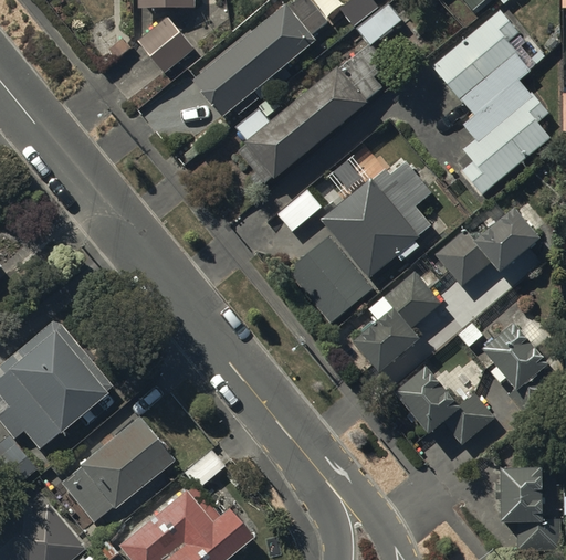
[(137,0),(138,9),(196,9),(195,0),(137,0)]
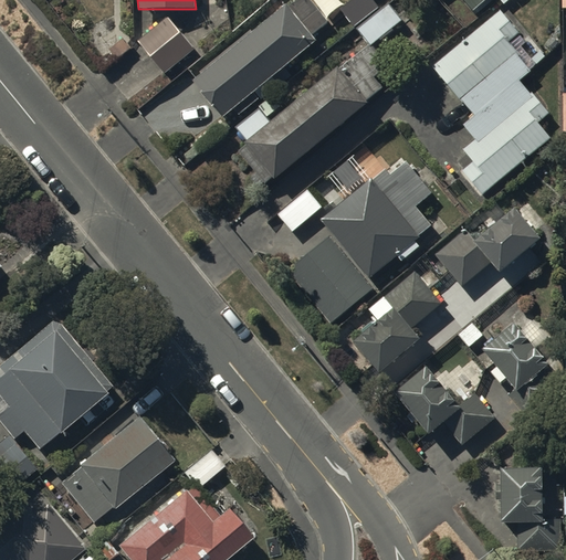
[(325,13),(314,0),(281,0),(191,74),(200,86),(199,88),(211,103),(213,102),(221,111),(232,102),(237,108),(254,94),(278,75),(273,70),(315,35),(308,28),(325,13)]
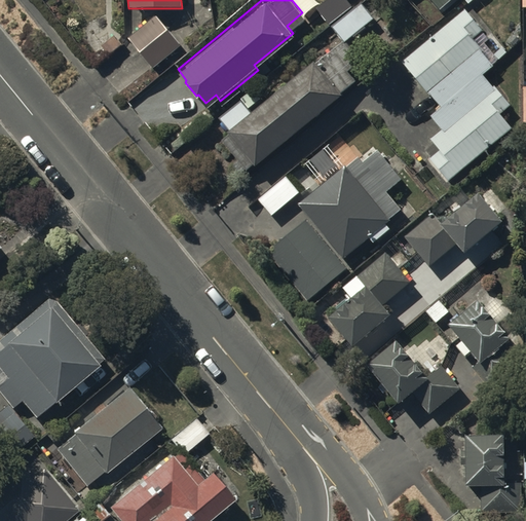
[(342,37),(343,37),(349,31),(352,34),(364,24),(362,21),(372,12),(362,0),(355,0),(330,22),(342,37)]
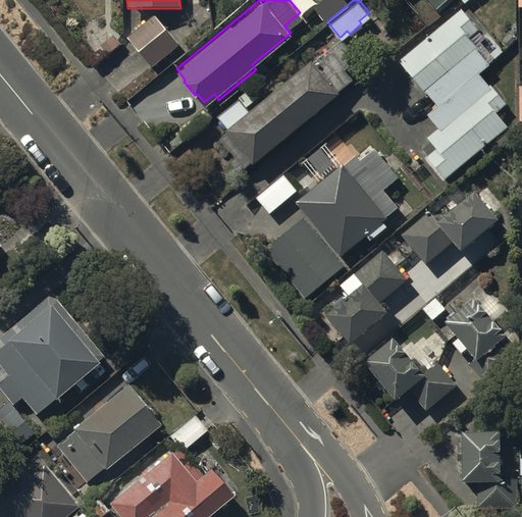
[(427,0),(435,10),(448,0),(427,0)]
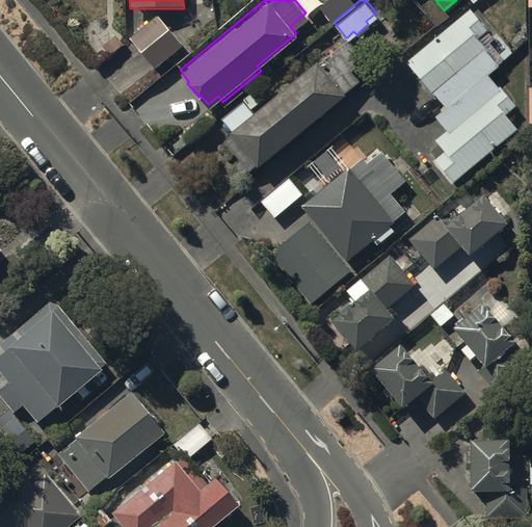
[(488,28),(471,7),(405,61),(444,108),(434,116),(446,131),(434,140),(444,152),(433,160),(453,183),(517,130),(505,114),(514,107),(487,73),(498,64),(476,38),(488,28)]
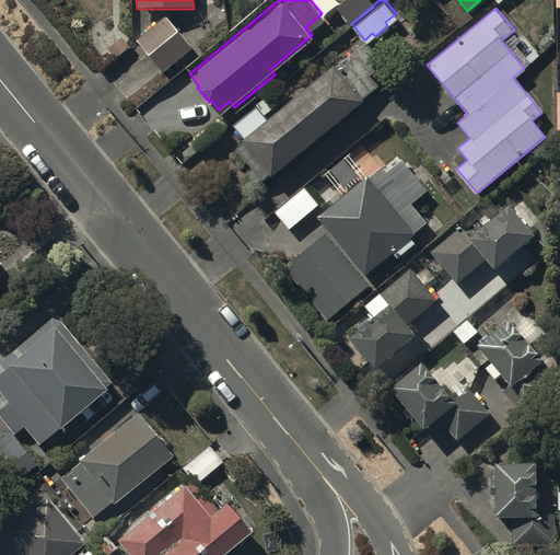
[(167,15),(138,38),(170,78),(183,68),(177,60),(194,47),(167,15)]
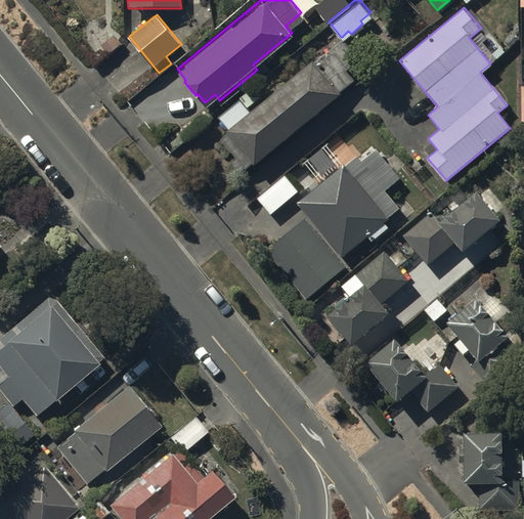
[(344,41),(343,41),(313,66),(311,62),(252,112),(237,94),(222,107),(215,113),(231,131),(220,140),(246,171),(252,166),(254,168),(341,96),(339,93),(355,80),(346,69),(358,58),(344,41)]
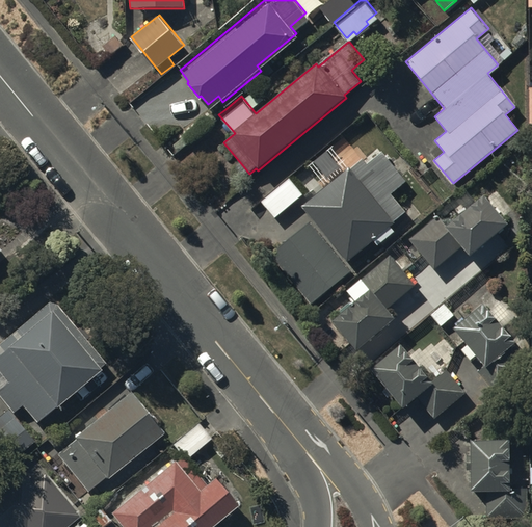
[(316,186),(320,191),(301,207),(311,219),(269,254),(311,304),(352,269),(347,263),(373,241),(377,246),(395,232),(390,227),(407,213),(391,193),(406,180),(381,150),(368,161),(364,156),(333,181),(328,176),(316,186)]
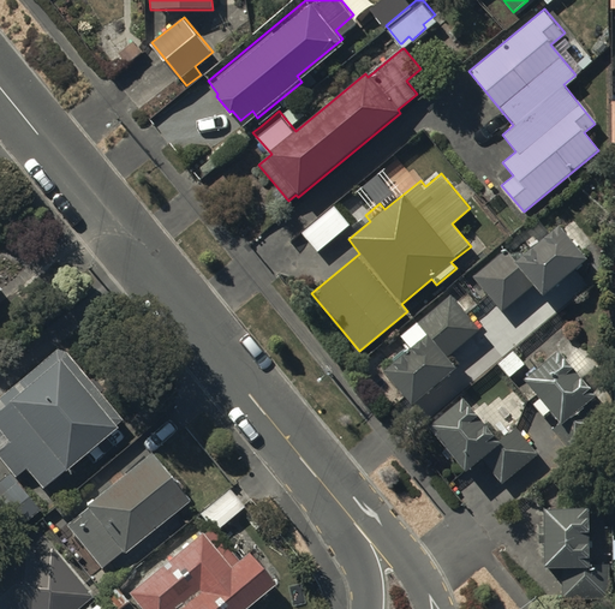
[(334,204),(302,231),(318,251),(351,225),(334,204)]
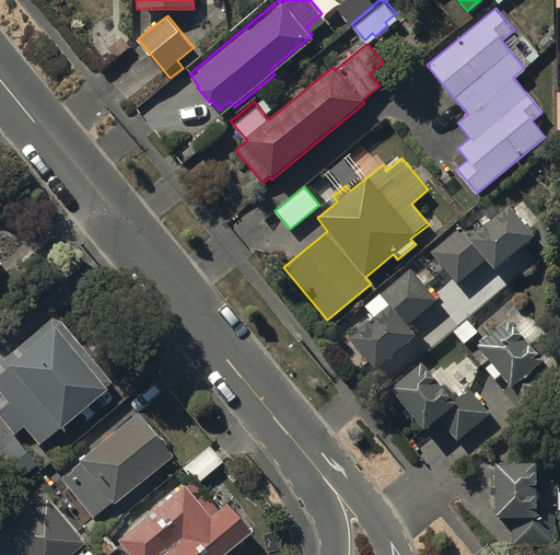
[(496,264),(533,230),(508,203),(473,234),(459,219),(431,244),(458,275),(483,251),(496,264)]
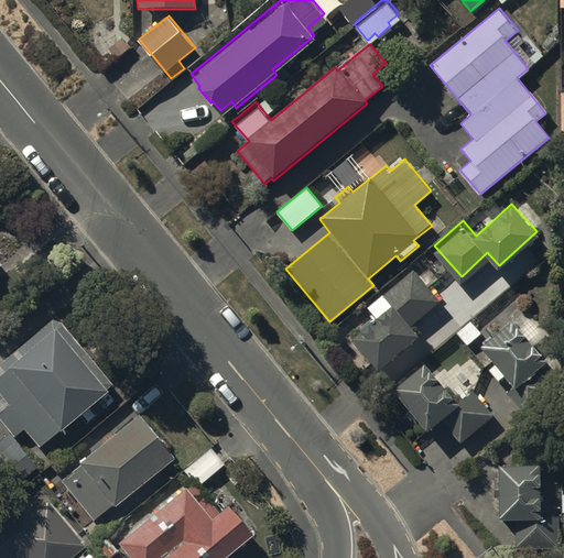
[(440,301),(414,270),(413,269),(368,306),(379,320),(351,343),(378,374),(419,340),(408,327),(440,301)]
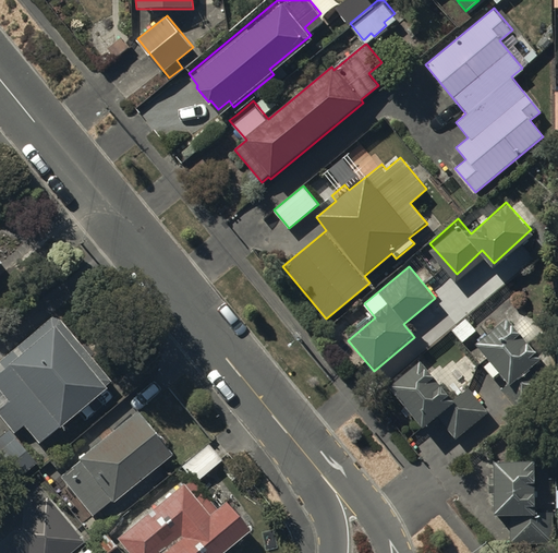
[(59,319),(51,316),(0,359),(0,417),(12,432),(22,424),(38,444),(112,382),(59,319)]
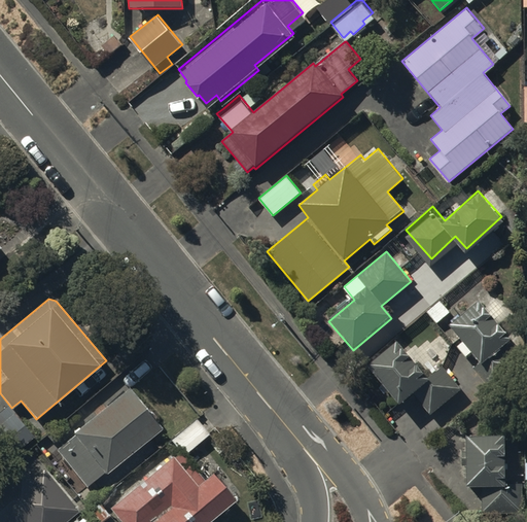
[(479,304),(450,327),(482,368),(476,373),(490,390),(522,364),(506,345),(510,343),(479,304)]
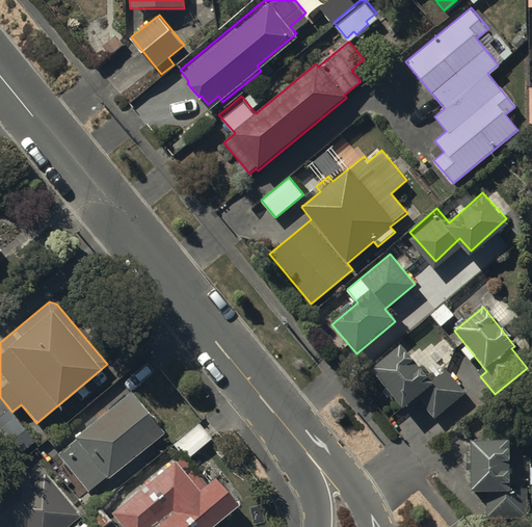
[(404,411),(419,398),(434,417),(466,391),(447,369),(429,383),(400,347),(372,370),(404,411)]
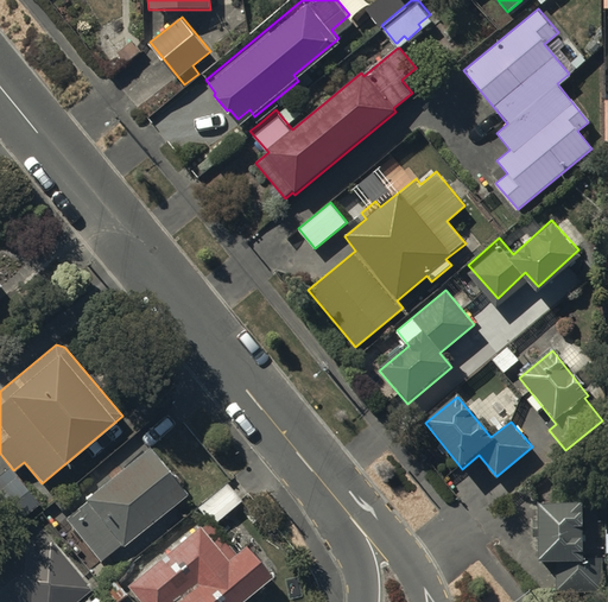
[(122,547),(187,494),(147,448),(63,517),(100,562),(120,545),(122,547)]
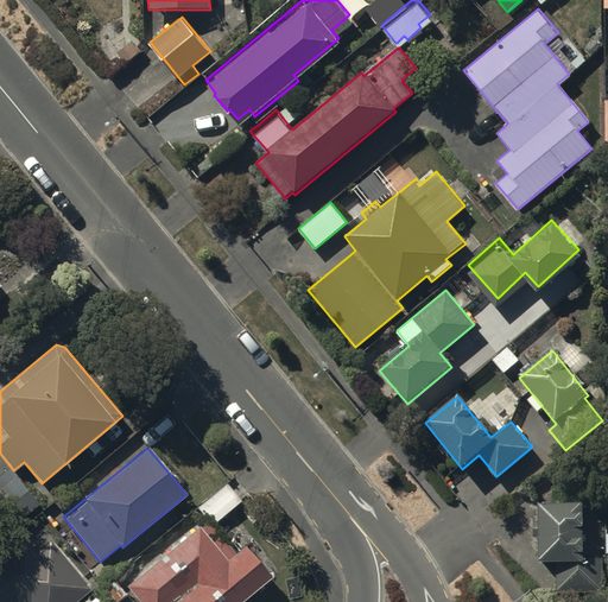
[(0,533),(38,502),(7,466),(0,471),(0,533)]
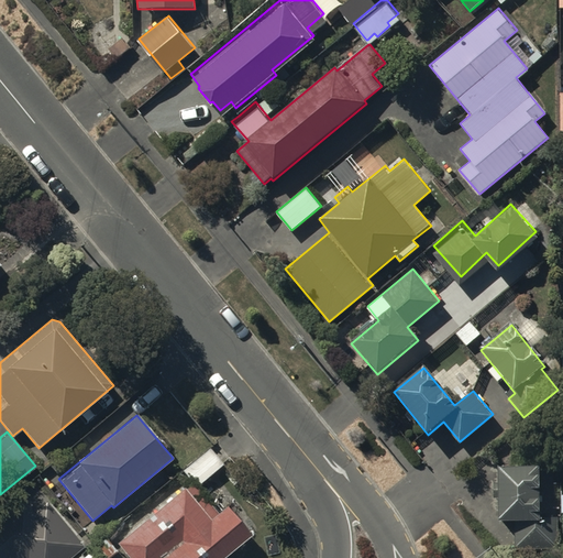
[(207,445),(180,469),(197,487),(223,462),(207,445)]
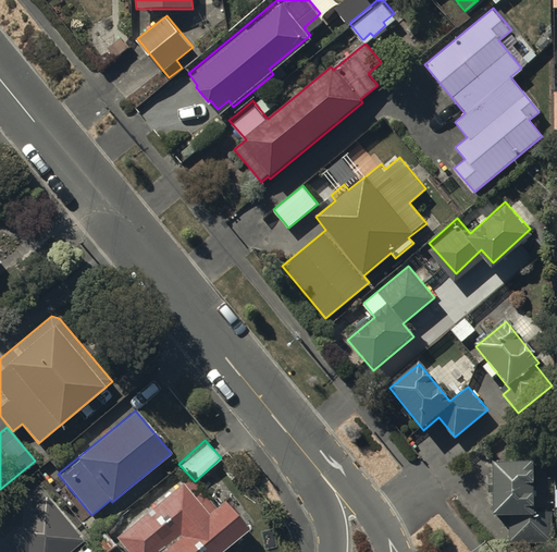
[(510,546),(552,546),(552,465),(534,465),(534,460),(515,460),(515,456),(493,456),(493,518),(510,519),(510,546)]
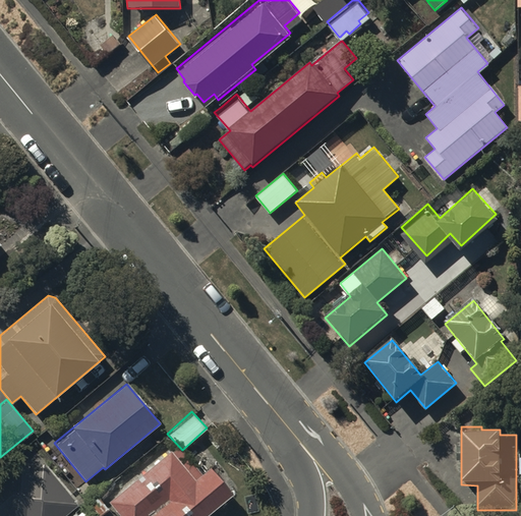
[(206,515),(229,496),(208,471),(203,475),(178,448),(171,454),(169,451),(109,505),(118,515),(206,515)]
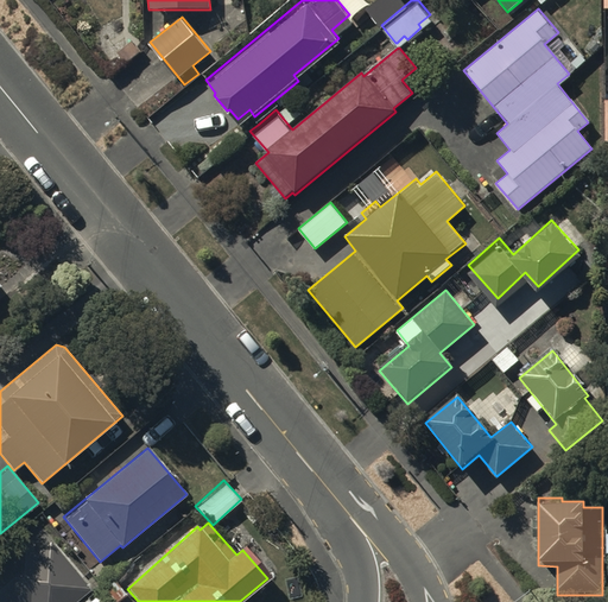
[(27,536),(0,557),(0,601),(71,601),(92,585),(51,538),(39,550),(27,536)]
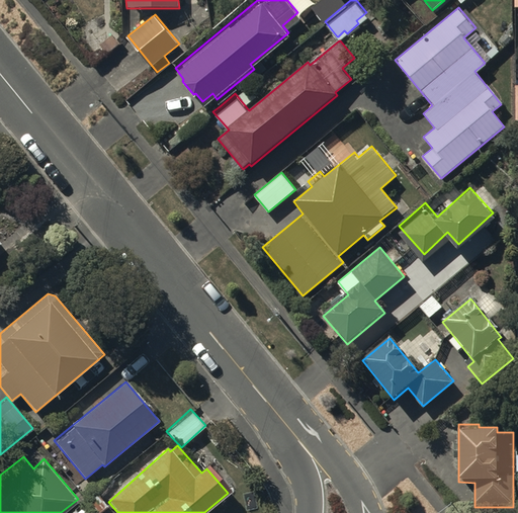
[(94,493),(68,512),(98,512),(106,507),(94,493)]
